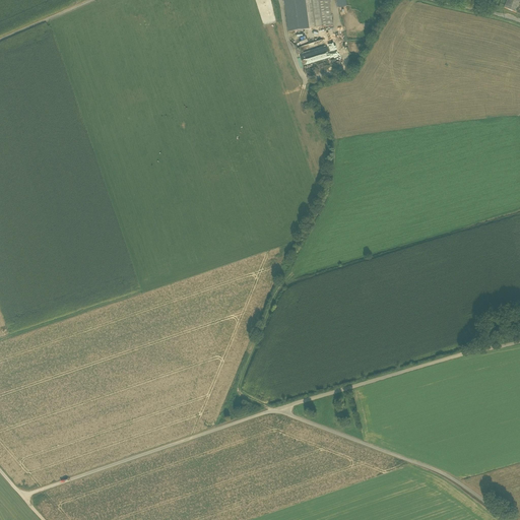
[(284,0),(288,31),(309,28),(307,13),(305,0),(284,0)]
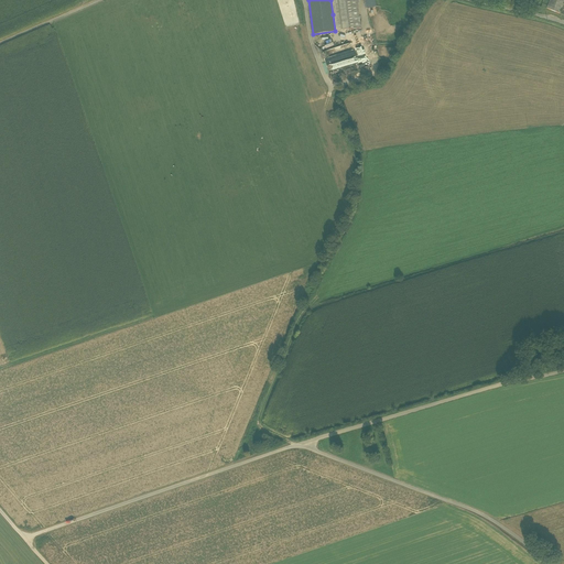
[(331,0),(333,14),(347,13),(345,0),(331,0)]
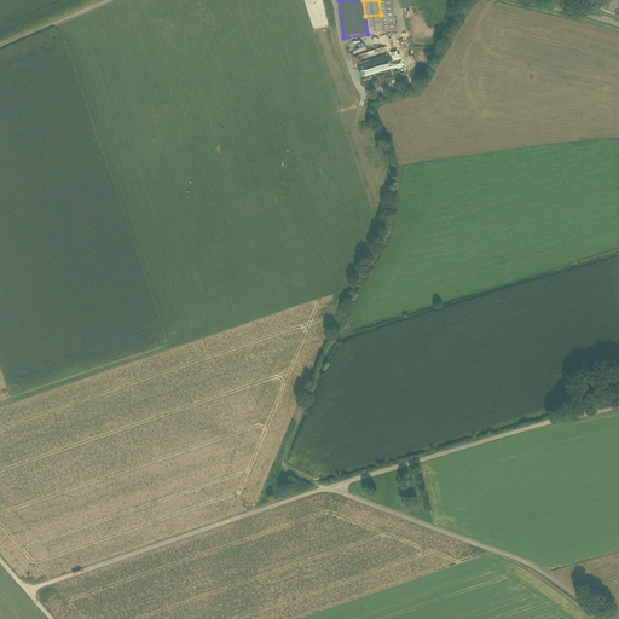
[(397,30),(392,0),(379,0),(381,15),(383,33),(397,30)]
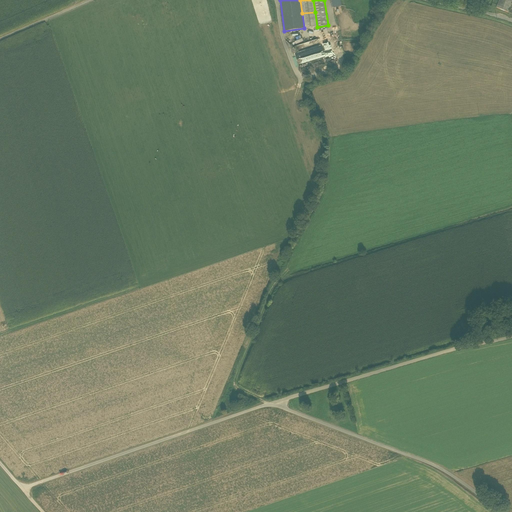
[(511,0),(499,0),(496,8),(508,13),(511,2),(511,0)]
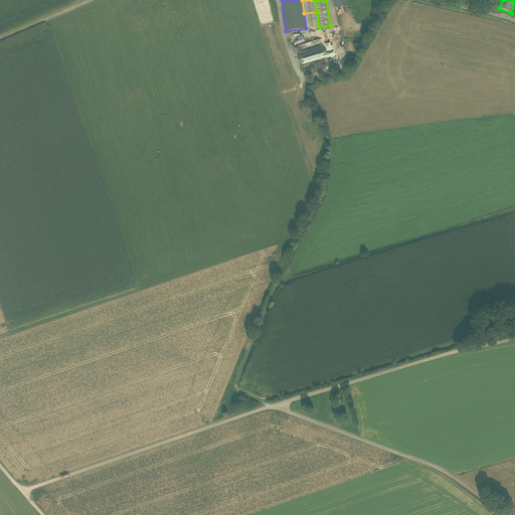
[(319,27),(317,12),(304,13),(306,28),(319,27)]
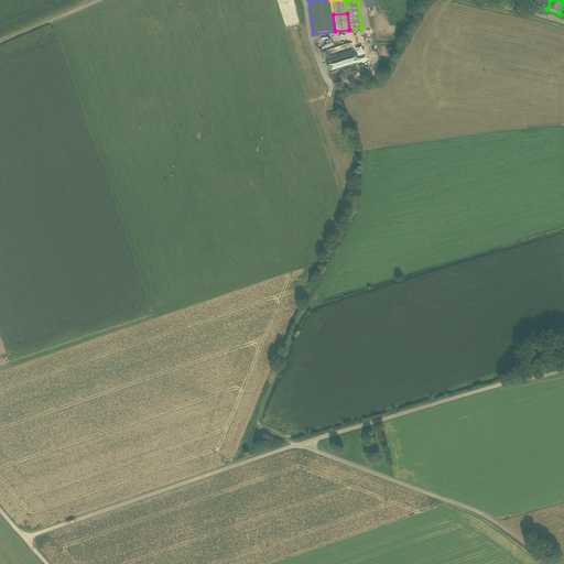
[(348,43),(323,51),(328,72),(332,71),(334,74),(347,71),(346,67),(356,65),(353,56),(349,57),(348,54),(351,53),(348,43)]
